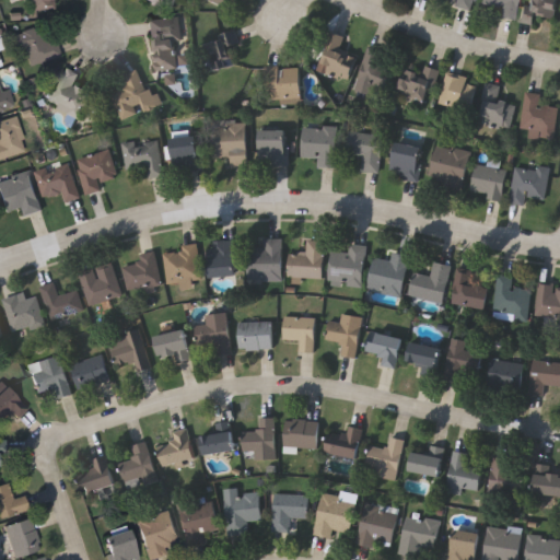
[(50,0),(51,10),(28,10),(28,0),(50,0)]
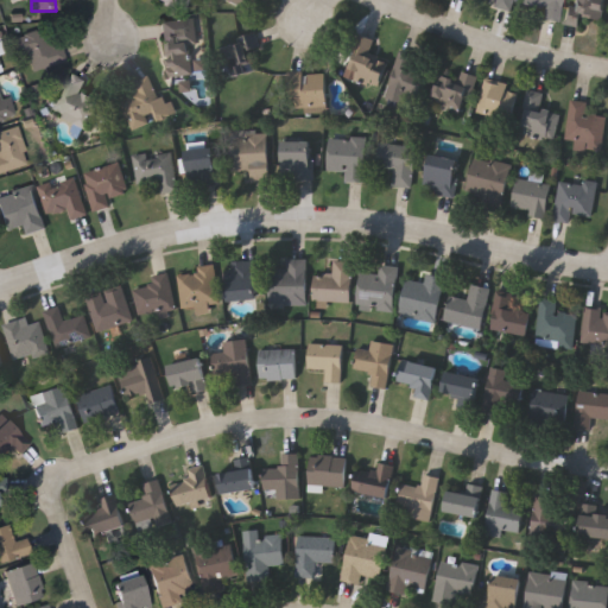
[(156,0),(184,10),(187,0),(156,0)]
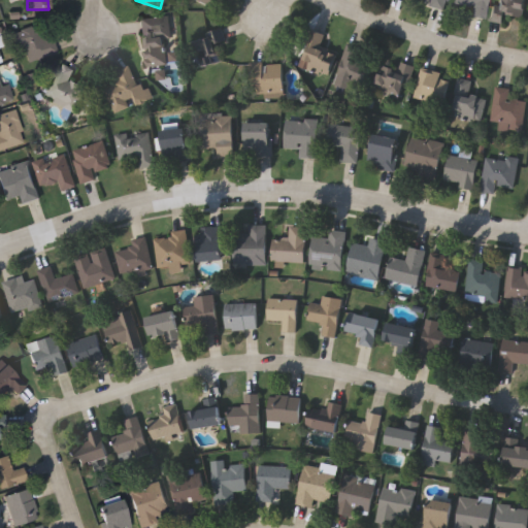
[(196,0),(215,8),(218,0),(196,0)]
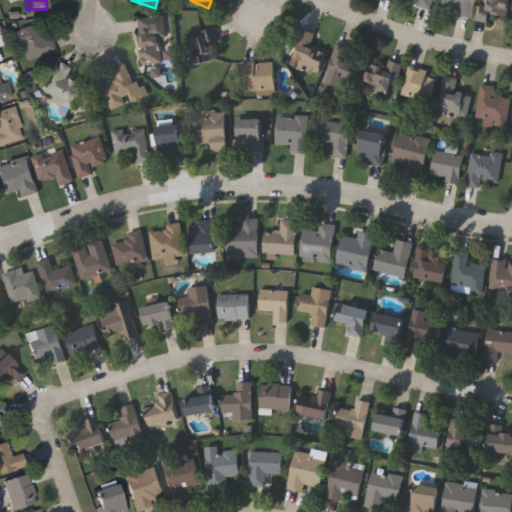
[(409,4),(410,0),(431,0),(430,9),(409,4)]
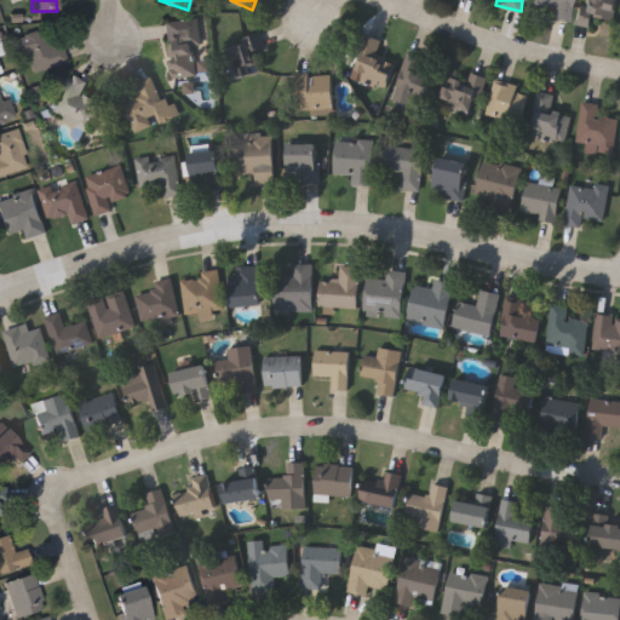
[(551,7),(532,5),(532,0),(569,0),(568,22),(550,19),(551,7)]
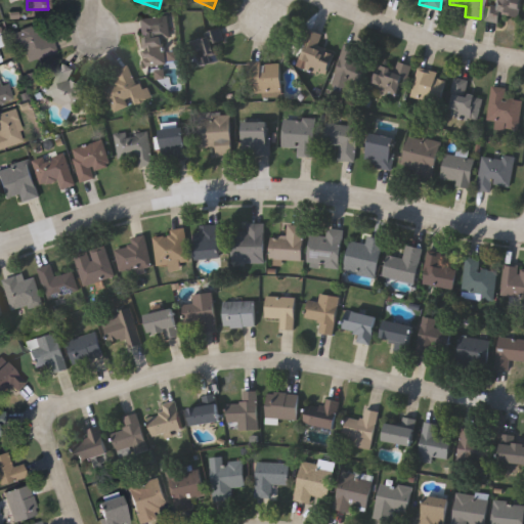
[(487,20),(490,0),(519,0),(516,17),(498,14),(497,23),(487,20)]
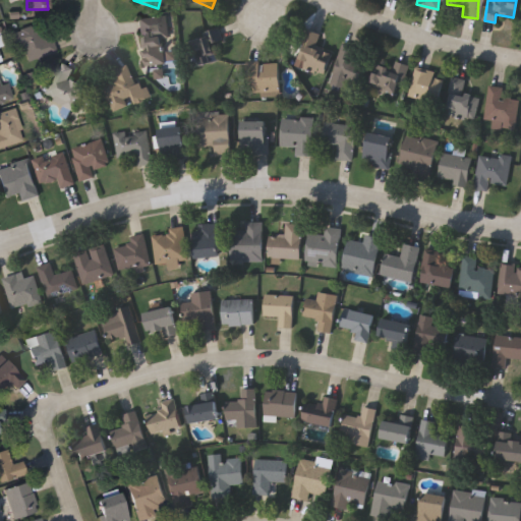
[(137,17),(165,15),(167,38),(162,38),(164,65),(141,66),(137,17)]
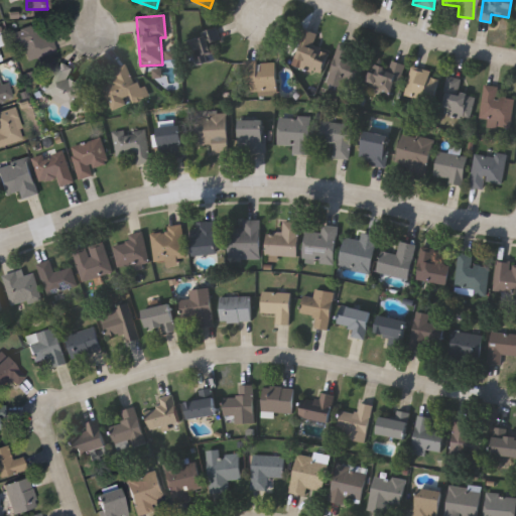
[(48,36),(53,50),(25,61),(19,46),(15,48),(9,33),(34,23),(40,39),(48,36)]
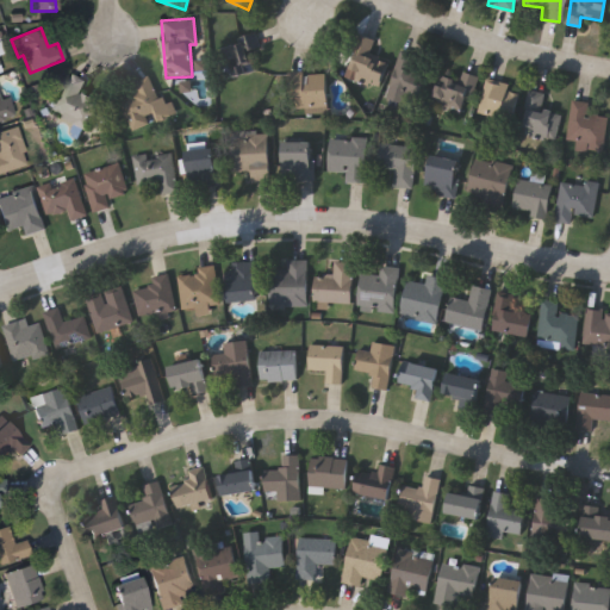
[(248,53),(254,72),(231,79),(221,45),(255,35),(260,48),(248,53)]
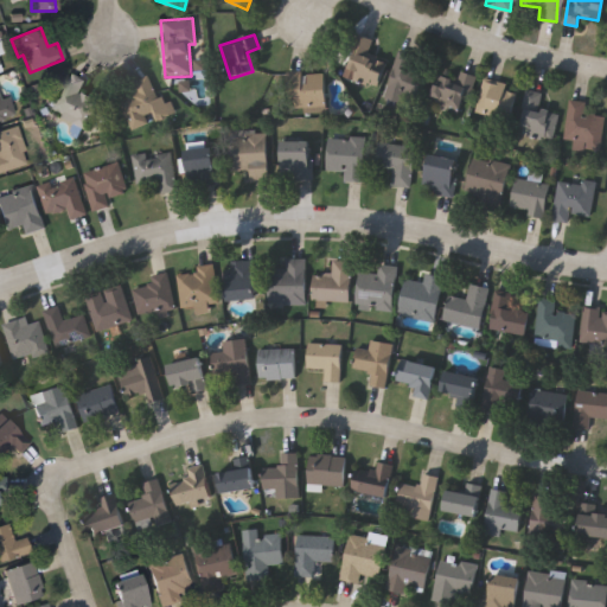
[(378,84),(343,76),(353,34),(370,39),(366,57),(384,62),(378,84)]
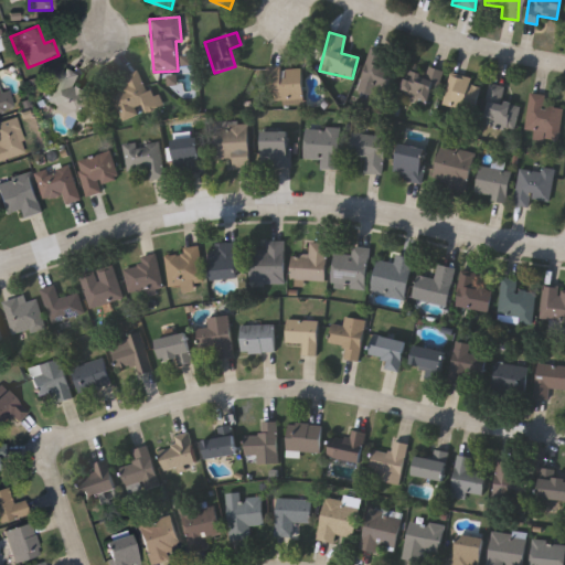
[(441,71),(429,105),(400,94),(408,70),(425,75),(428,66),(441,71)]
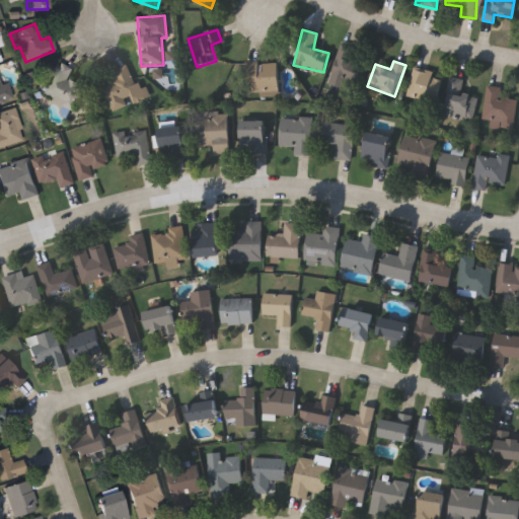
[(277,62),(278,92),(244,92),(244,62),(277,62)]
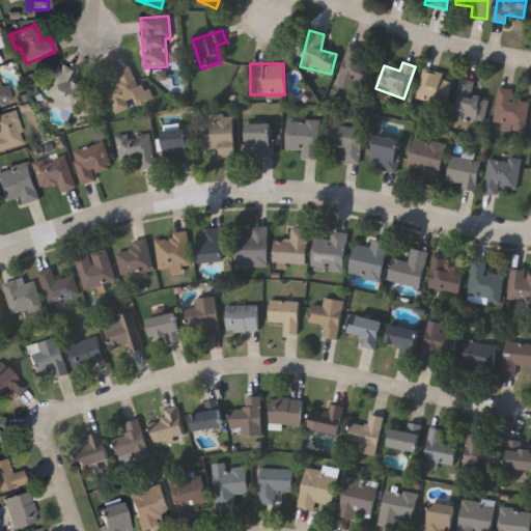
[(74,113),(44,98),(60,64),(74,71),(68,80),(85,88),(74,113)]
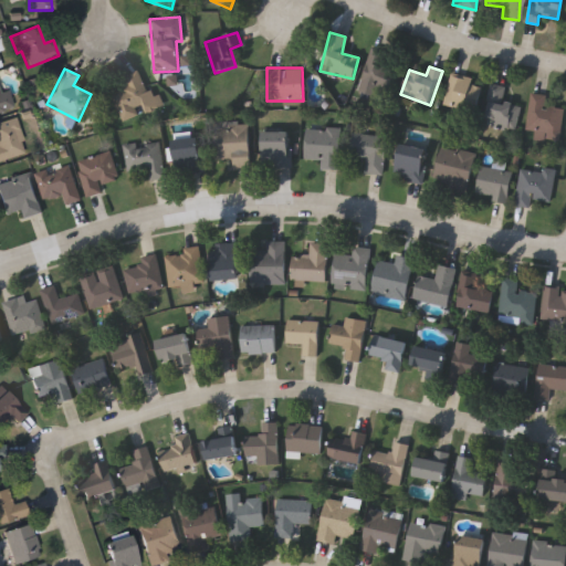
[(121,123),(109,92),(125,86),(121,76),(137,71),(145,92),(156,88),(163,106),(140,114),(142,115),(121,123)]
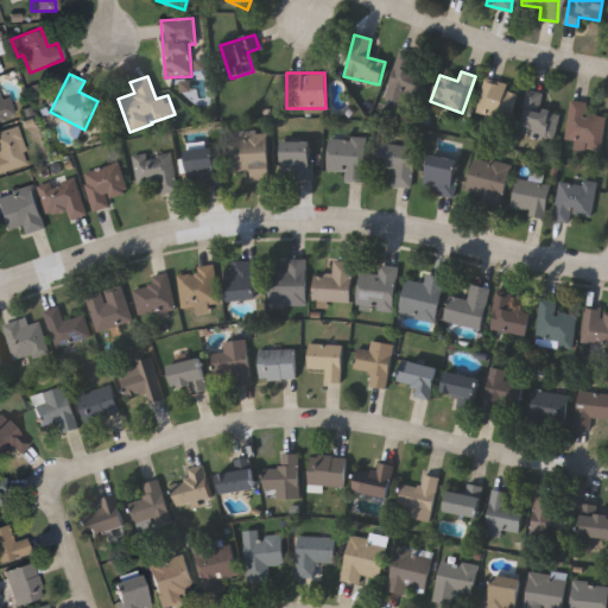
[(518,88),(510,121),(475,113),(483,80),(518,88)]
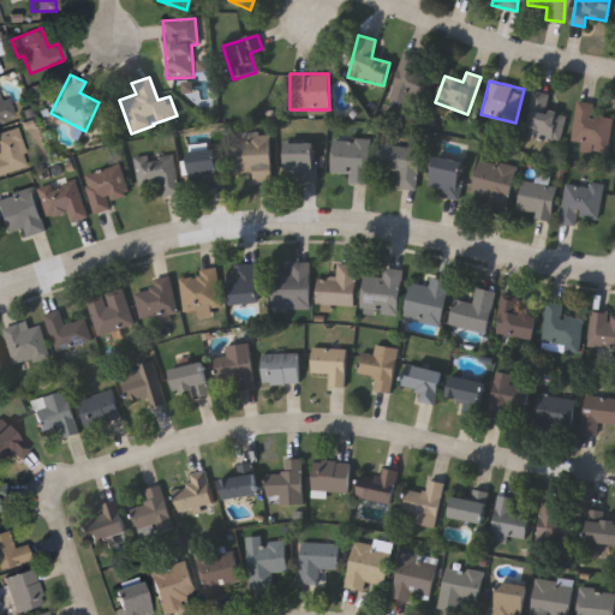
[(0,121),(0,82),(10,119),(0,121)]
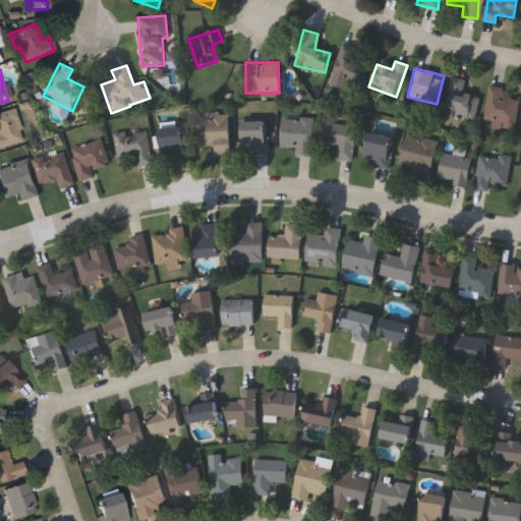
[(477,96),(474,120),(445,116),(450,77),(464,79),(462,94),(477,96)]
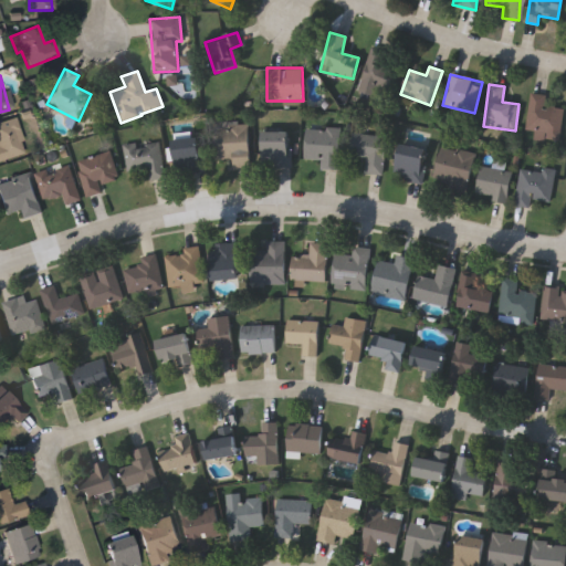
[(556,143),(532,137),(533,132),(523,128),(532,93),(546,96),(544,105),(564,111),(556,143)]
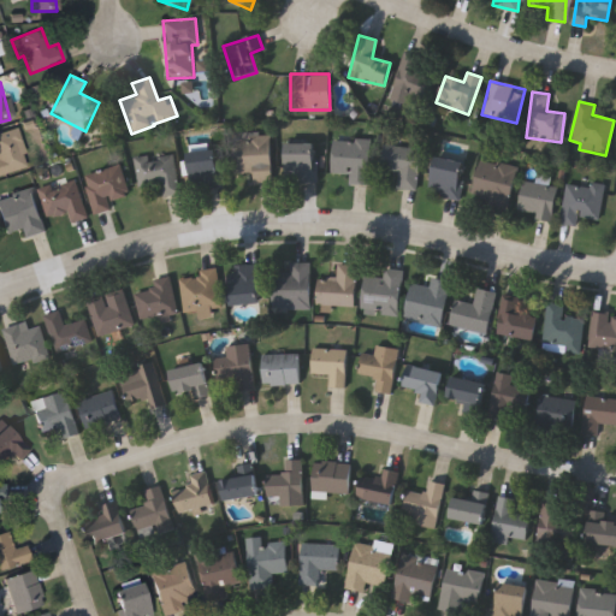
[(0,131),(16,128),(27,166),(0,173),(0,131)]
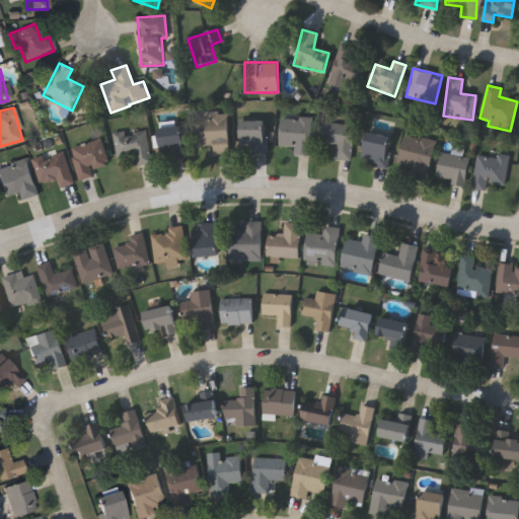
[(227,151),(213,151),(213,147),(195,147),(195,114),(227,114),(227,151)]
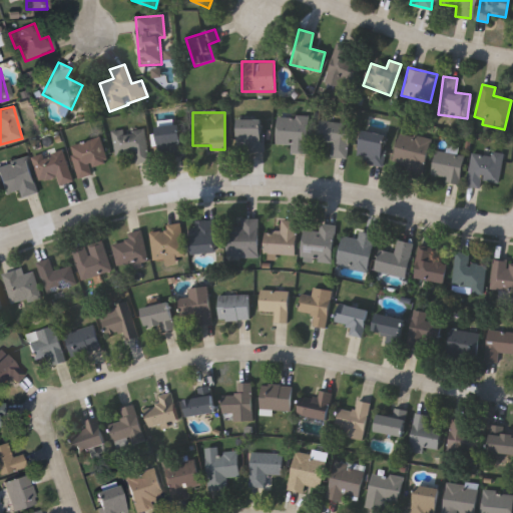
[(288,152),(288,144),(276,144),(276,115),(307,115),(308,152),(288,152)]
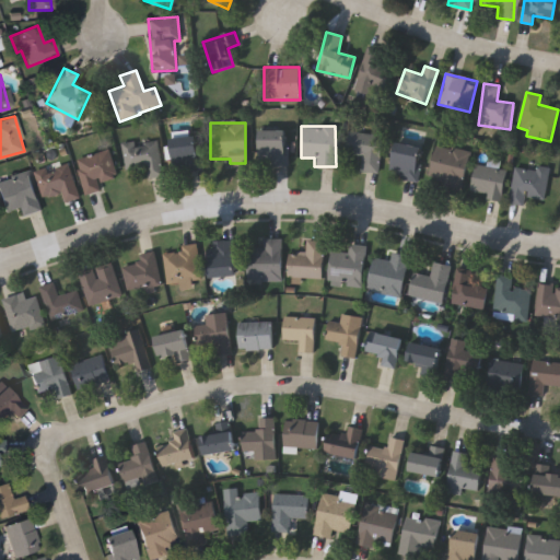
[(257,165),(257,130),(287,130),(287,165),(257,165)]
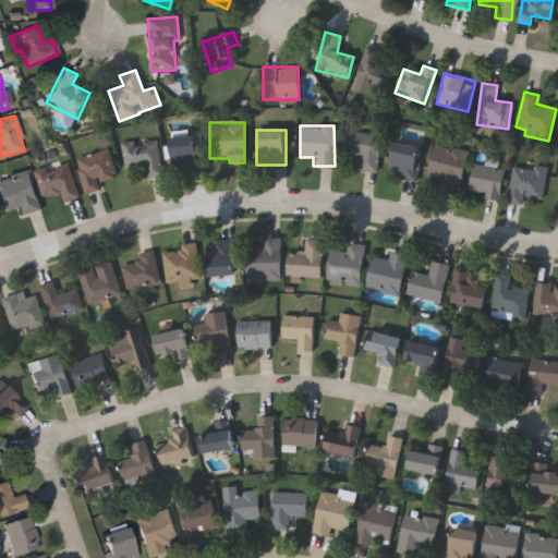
[(343,153),(347,131),(380,135),(376,172),(359,170),(361,155),(343,153)]
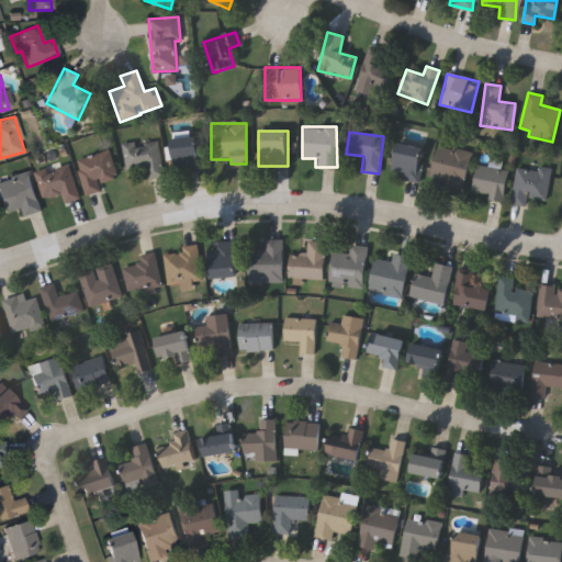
[(173,173),(170,139),(197,136),(200,171),(173,173)]
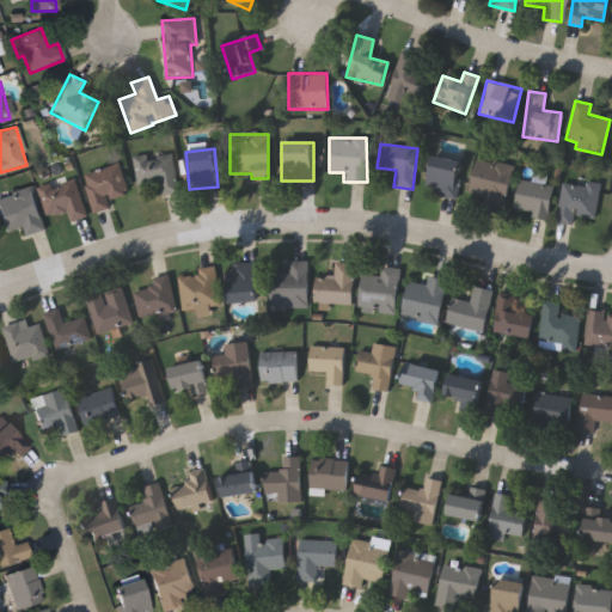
[(136,187),(133,158),(170,152),(177,193),(160,195),(158,183),(136,187)]
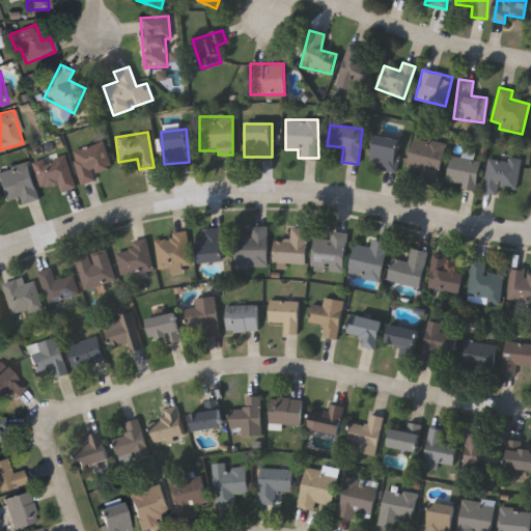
[(393,171),(368,166),(375,135),(400,140),(393,171)]
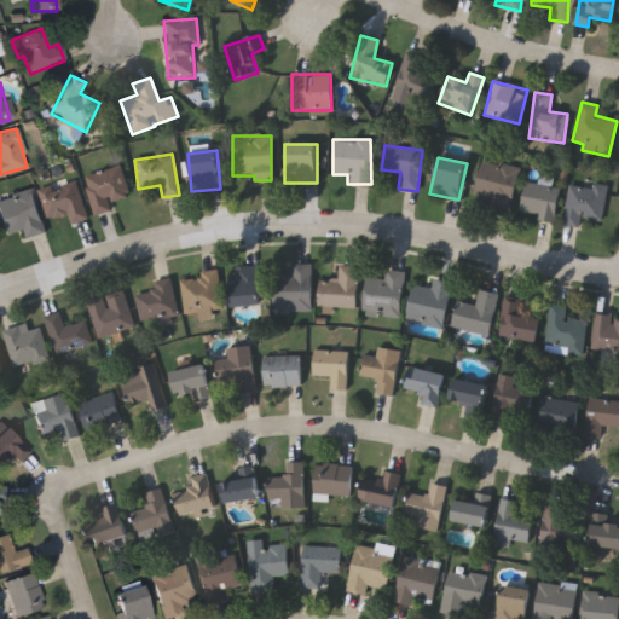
[(516,166),(510,207),(474,201),(480,161),(516,166)]
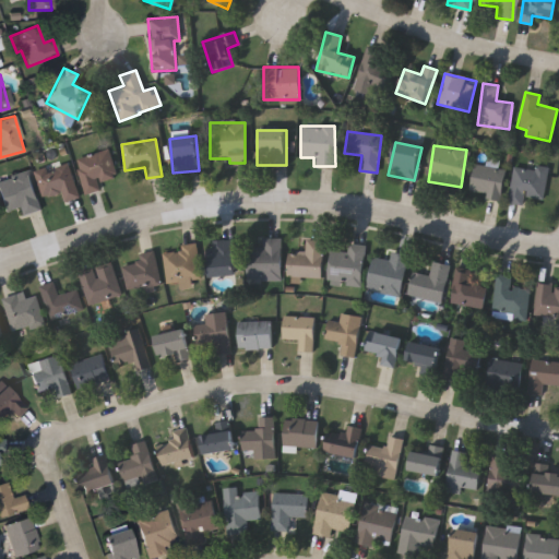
[(98,182),(100,190),(83,194),(74,158),(108,151),(115,179),(98,182)]
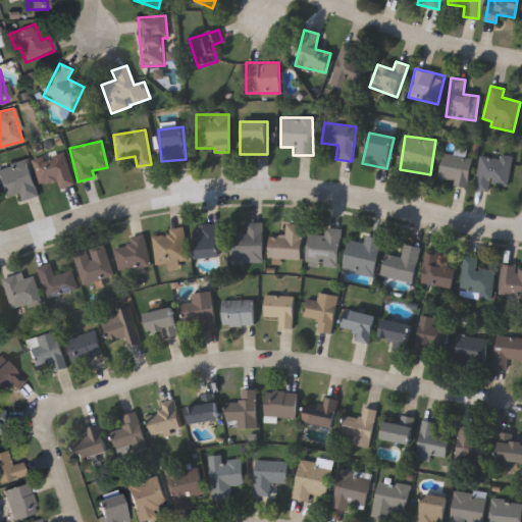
[(57,178),(38,184),(32,160),(62,152),(71,185),(60,188),(57,178)]
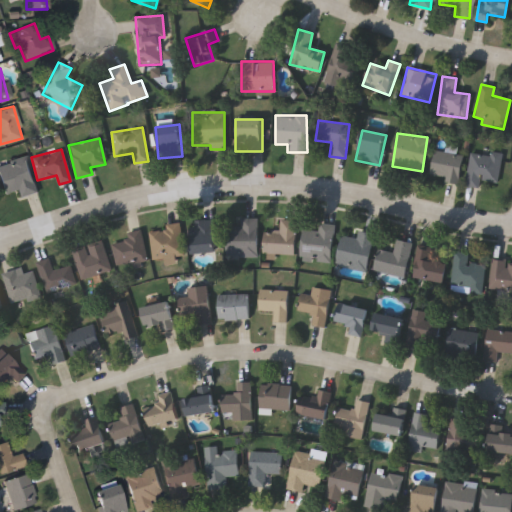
[(428,176),(434,149),(463,155),(457,182),(428,176)]
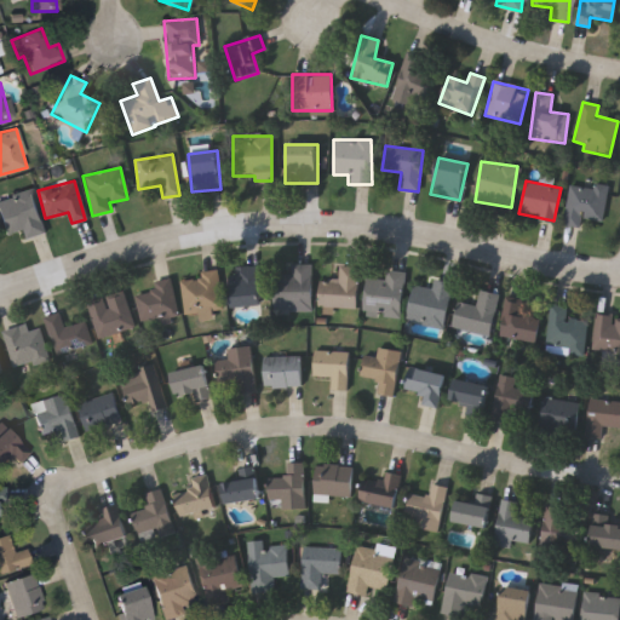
[(602,220),(580,217),(579,228),(562,225),(569,182),(607,188),(602,220)]
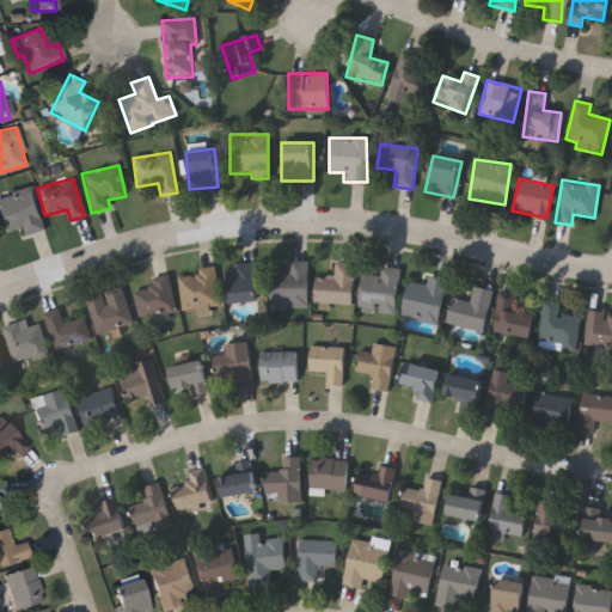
[(4,232),(0,219),(0,196),(30,187),(43,230),(25,236),(22,226),(4,232)]
